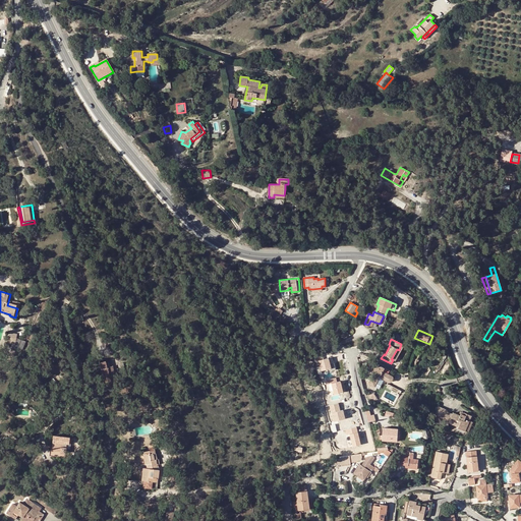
[(403,345),(401,344),(399,350),(397,349),(391,359),(393,359),(395,361),(403,345)]
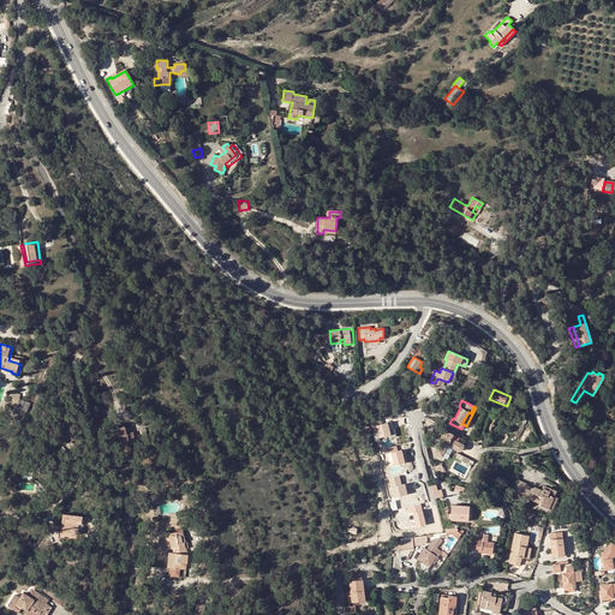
[(377,437),(395,435),(395,429),(388,429),(388,423),(376,424),(377,437)]
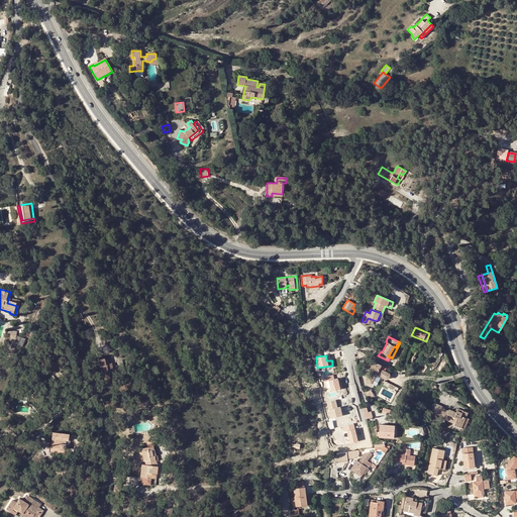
[(95,379),(95,380),(107,378),(106,372),(103,373),(101,364),(99,364),(98,358),(95,359),(95,357),(91,358),(93,371),(95,379)]
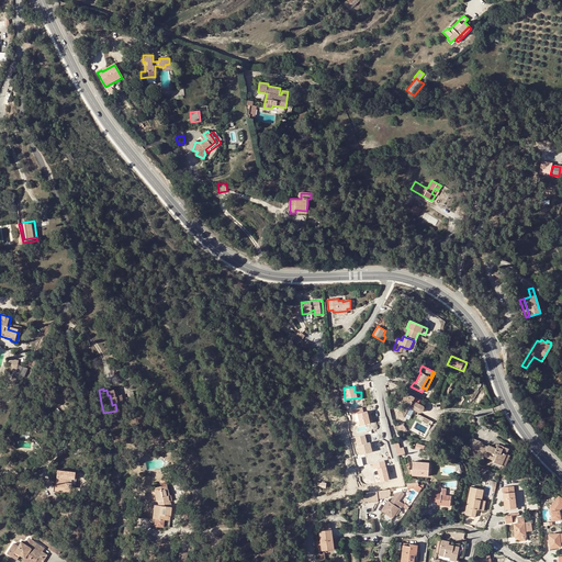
[(404,398),(401,403),(403,404),(397,414),(404,417),(408,407),(420,413),(420,412),(422,412),(422,411),(423,411),(423,409),(423,408),(424,408),(424,407),(424,406),(419,404),(412,401),(414,397),(404,392),(402,397),(404,398)]
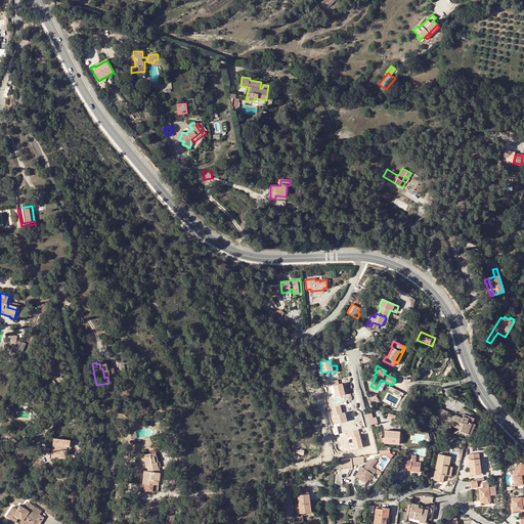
[(90,386),(96,384),(94,376),(88,378),(90,386)]
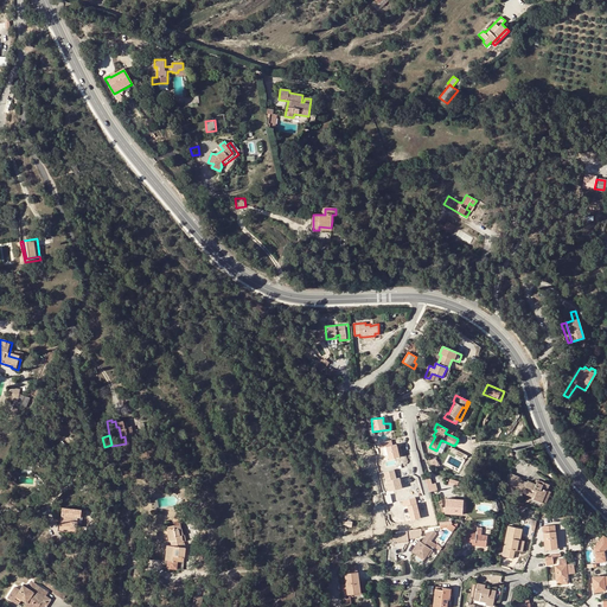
[(393,440),(381,441),(383,460),(400,458),(397,443),(393,445),(393,440)]
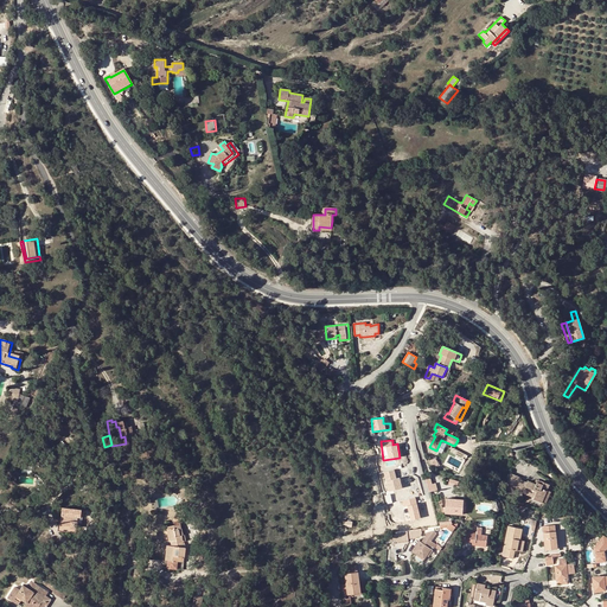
[(389,491),(402,487),(400,477),(397,478),(395,468),(383,472),(389,491)]
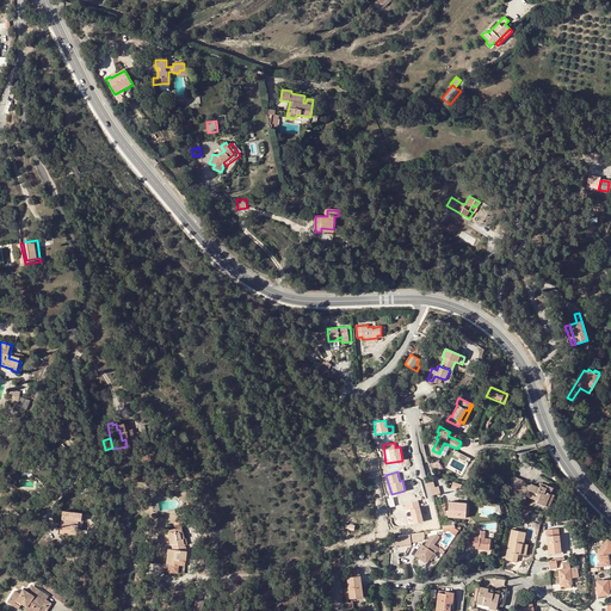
[(433,482),(429,483),(432,497),(439,494),(438,488),(434,489),(433,482)]
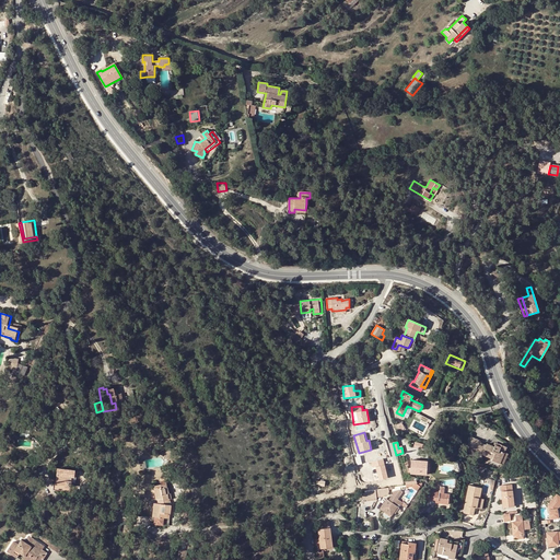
[(480,443),(475,455),(481,457),(482,455),(492,458),(491,461),(500,464),(504,452),(506,447),(498,444),(497,447),(486,443),(486,445),(480,443)]
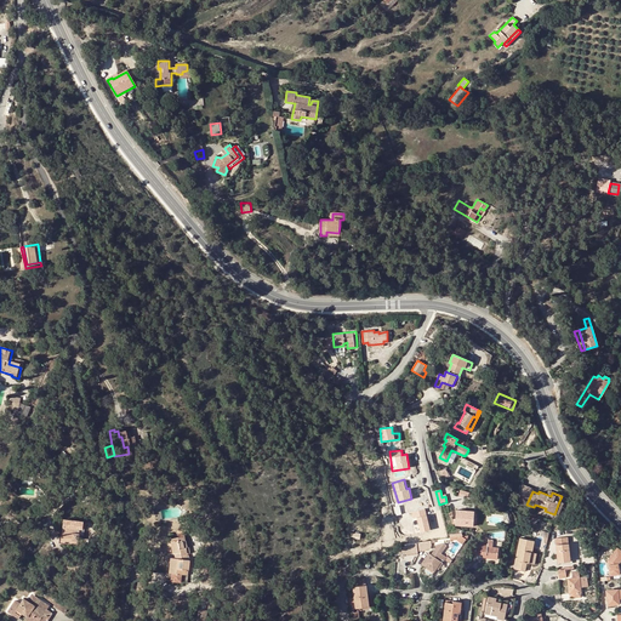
[(412,528),(414,534),(431,531),(426,508),(411,512),(415,527),(412,528)]
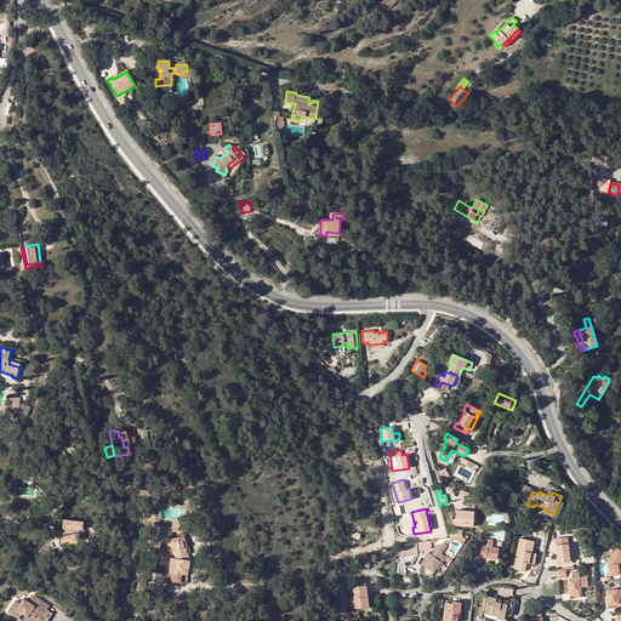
[(474,511),(456,510),(456,519),(451,519),(454,525),(473,527),(474,511)]
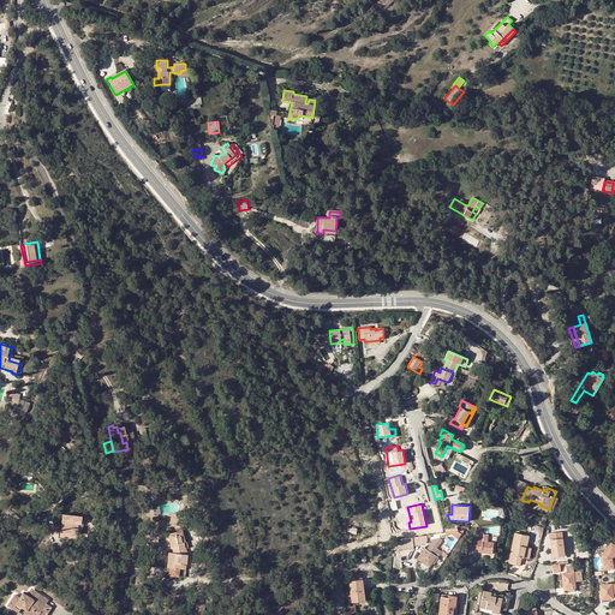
[(60,535),(78,537),(81,523),(83,524),(84,515),(65,513),(63,526),(61,525),(60,535)]
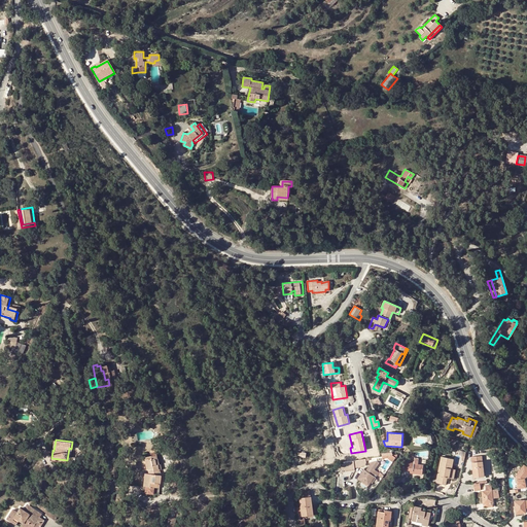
[(454,458),(442,455),(437,475),(454,478),(456,467),(452,467),(454,458)]
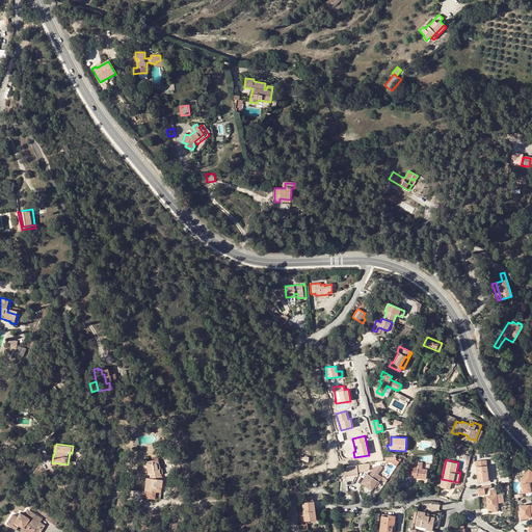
[(150,477),(160,476),(159,469),(156,469),(156,462),(145,463),(147,475),(150,474),(150,477)]
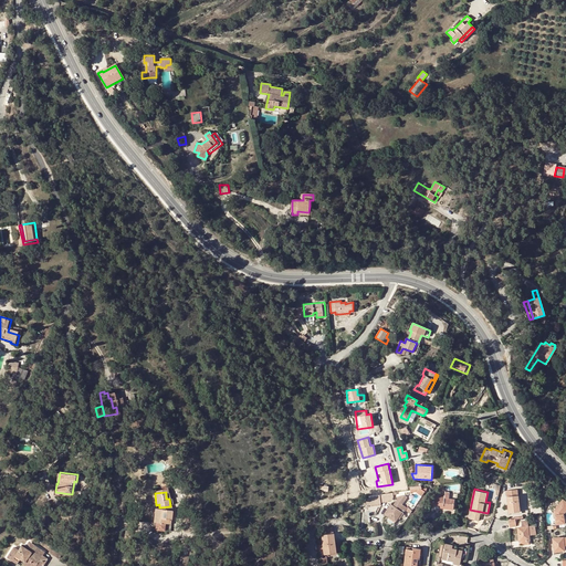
[(433,505),(440,506),(443,506),(442,509),(452,510),(454,499),(449,499),(449,495),(444,495),(430,493),(428,506),(432,507),(433,505)]
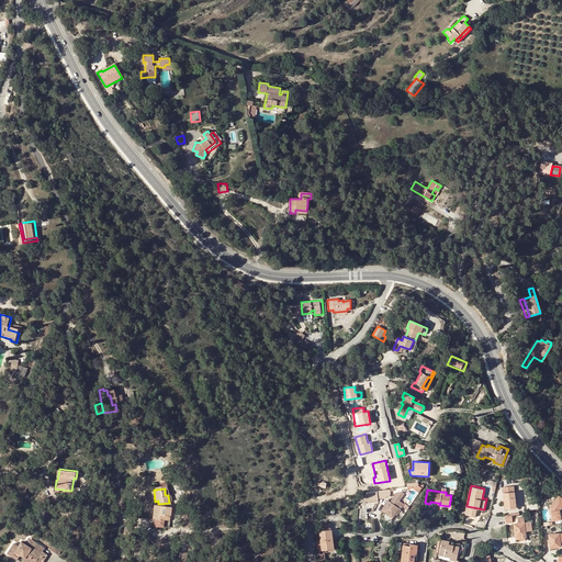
[(380,498),(380,496),(380,492),(367,493),(367,501),(378,499),(378,498),(380,498)]
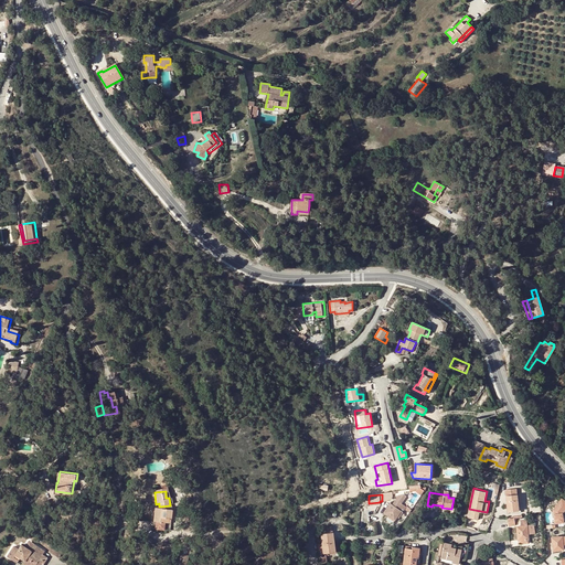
[(391,503),(383,513),(388,516),(386,519),(392,523),(396,518),(398,519),(404,510),(406,507),(402,503),(407,497),(405,494),(400,496),(393,504),(391,503)]
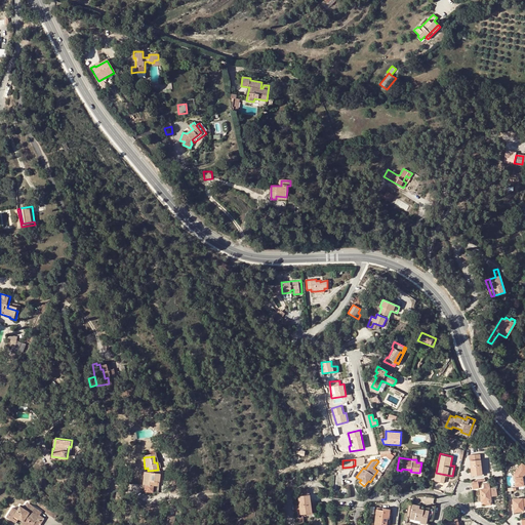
[(471,476),(480,475),(479,470),(481,470),(480,459),(470,460),(471,476)]
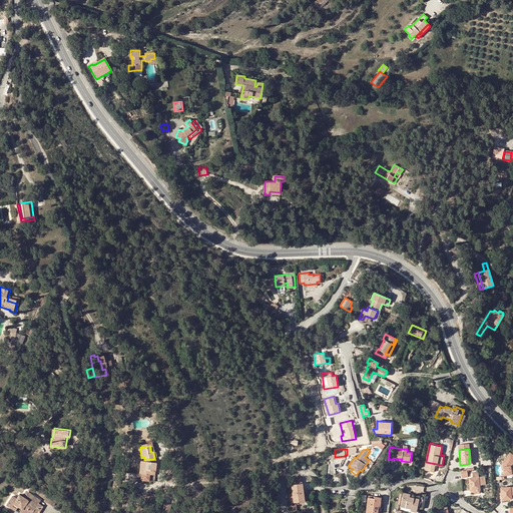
[(512,462),(512,454),(510,452),(502,462),(504,475),(512,474),(511,466),(512,462)]
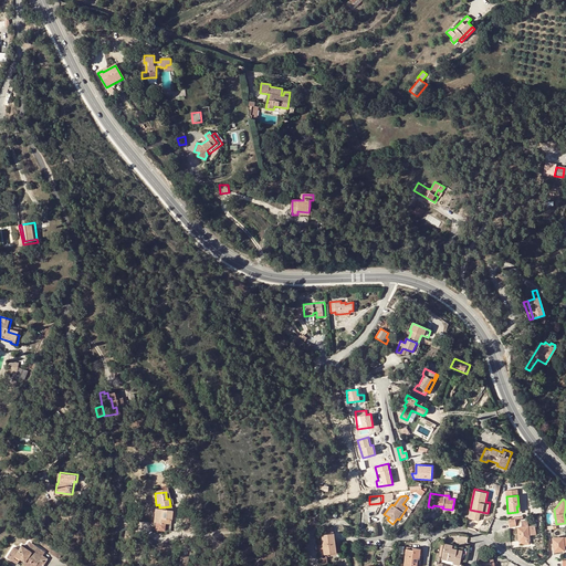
[(171,524),(171,509),(155,509),(155,531),(165,531),(165,524),(171,524)]
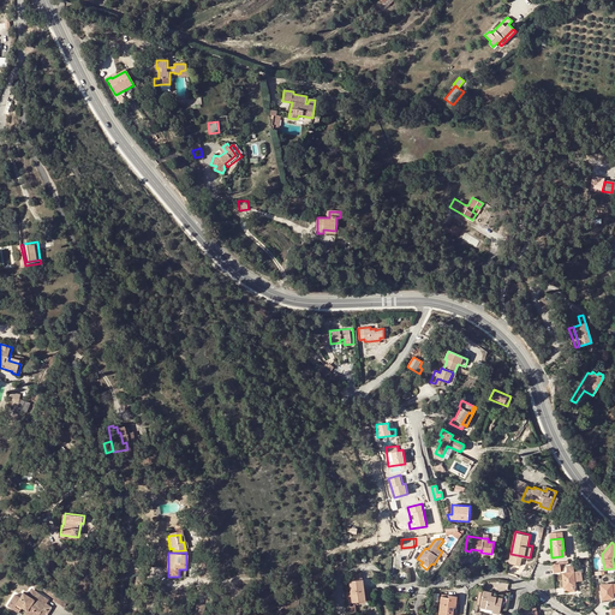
[(575,590),(574,581),(573,572),(573,566),(566,566),(566,572),(562,573),(565,592),(575,590)]
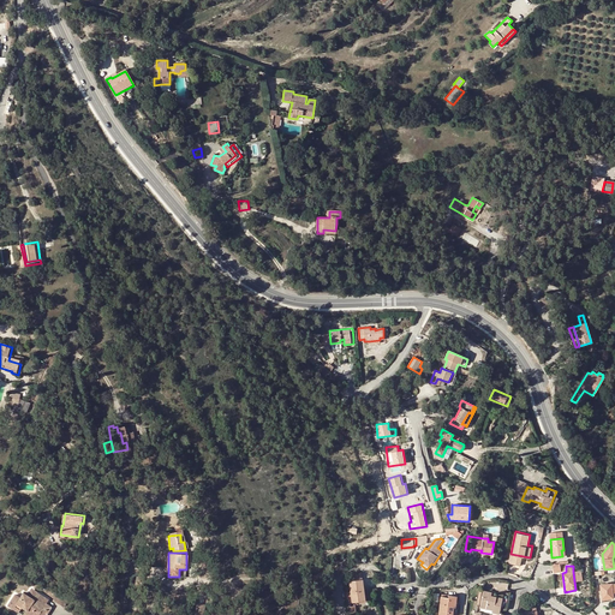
[(350,581),(351,592),(351,597),(352,603),(365,601),(362,580),(351,581),(350,581)]
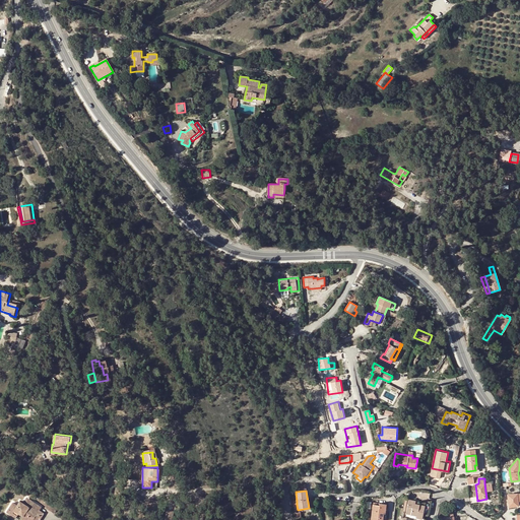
[(519,493),(507,495),(509,507),(519,506),(518,499),(519,498),(519,493)]
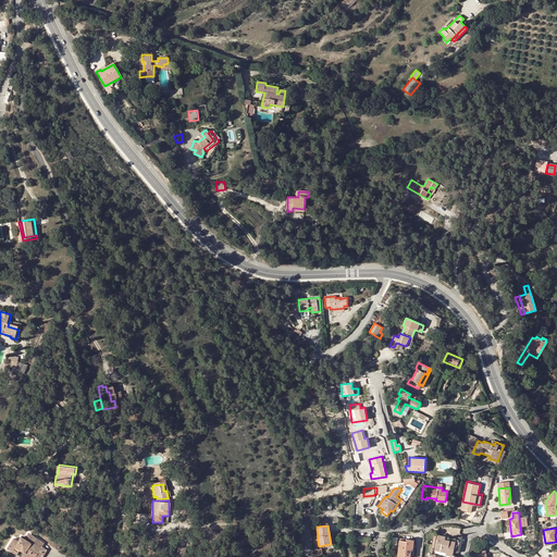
[(23,556),(22,556),(44,556),(48,552),(42,548),(45,545),(28,534),(26,539),(22,536),(19,542),(14,540),(7,553),(11,555),(15,548),(24,554),(23,556)]
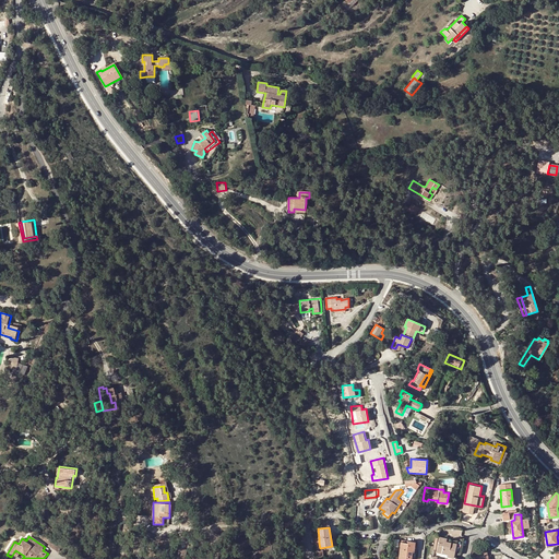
[(447,542),(447,538),(440,537),(437,551),(448,555),(448,557),(456,558),(458,554),(455,554),(458,544),(450,543),(447,542)]
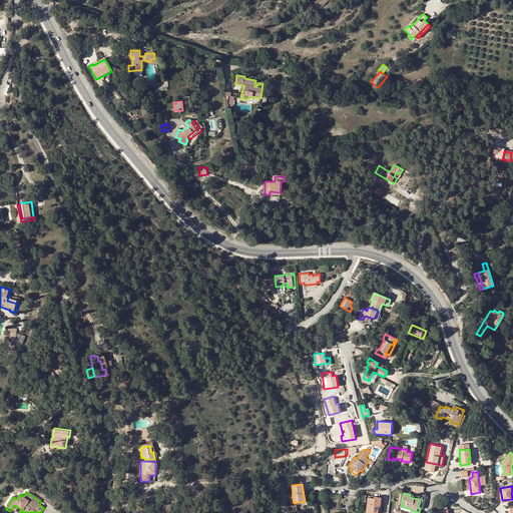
[(382,498),(368,496),(366,512),(378,512),(379,511),(382,511),(382,506),(381,506),(382,498)]
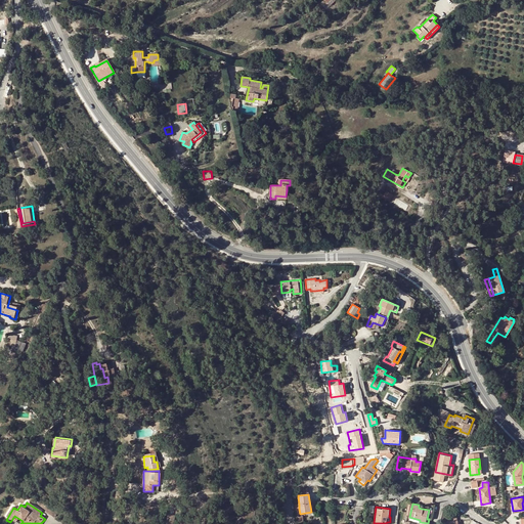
[(456,523),(456,521),(455,512),(446,513),(446,519),(447,519),(447,522),(446,523),(456,523)]
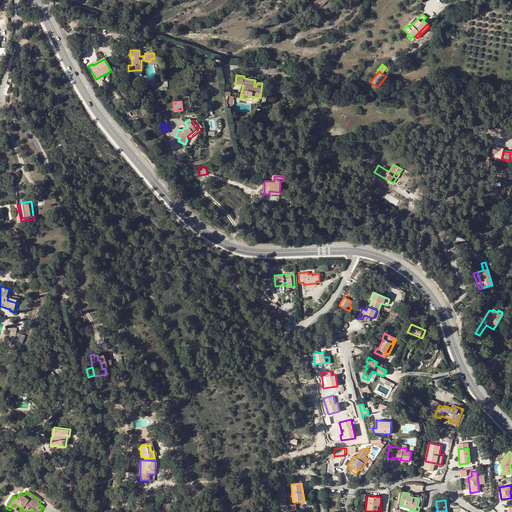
[(164,502),(161,511),(169,511),(171,503),(164,502)]
